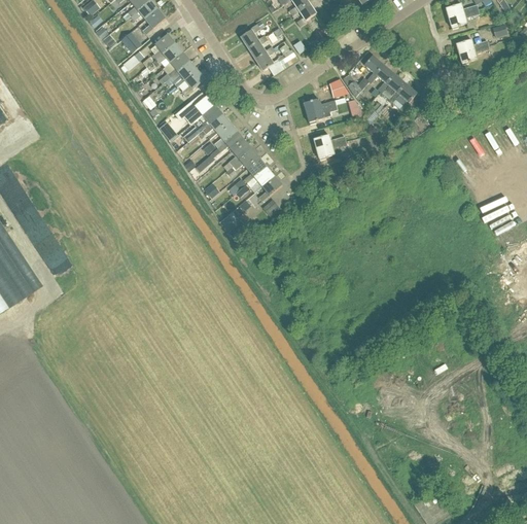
[(91,14),(101,6),(96,0),(91,0),(83,6),(91,14)]
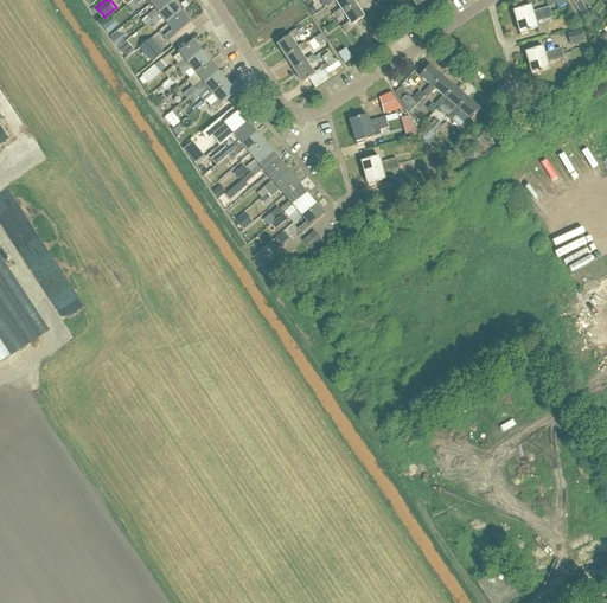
[(151,19),(173,0),(152,0),(151,1),(155,7),(147,14),(151,19)]
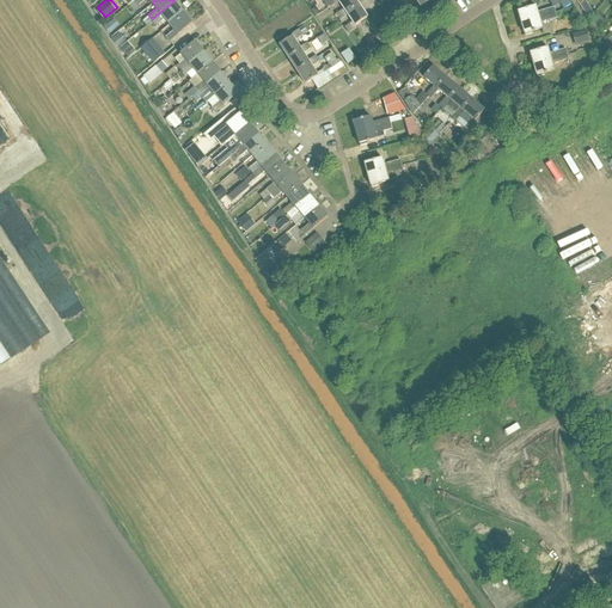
[(169,22),(184,10),(175,0),(152,19),(155,23),(164,17),(169,22)]
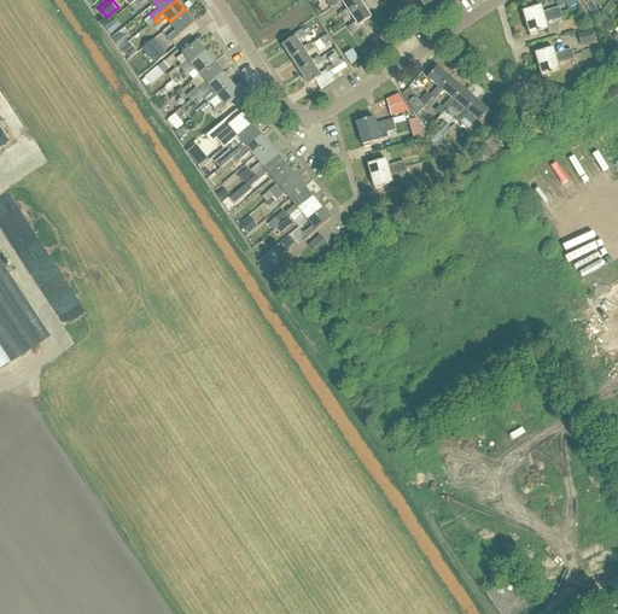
[(350,10),(362,1),(361,0),(343,0),(347,6),(339,12),(343,18),(351,12),(350,10)]
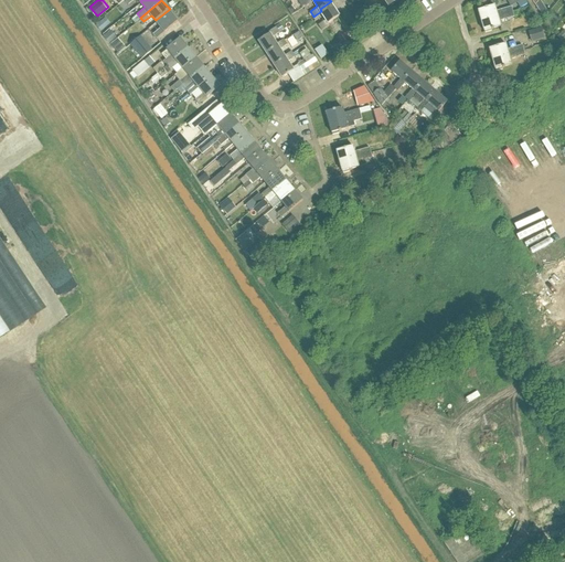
[(320,9),(321,11),(326,18),(318,22),(321,28),(329,23),(328,21),(339,13),(331,1),(320,9)]
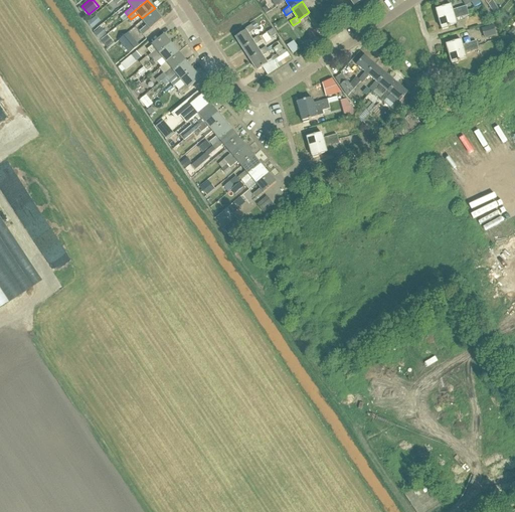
[(119,13),(129,6),(126,2),(116,9),(119,13)]
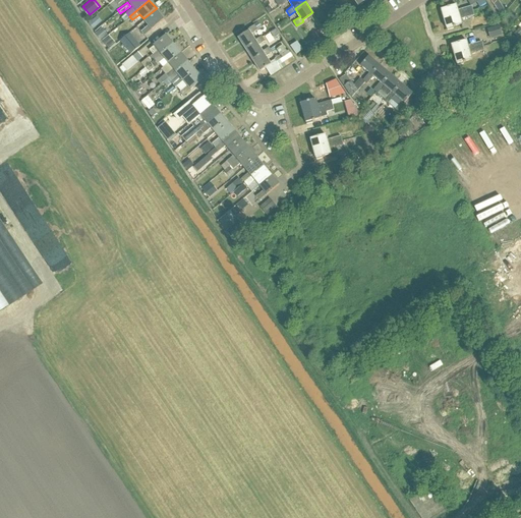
[(443,17),(469,9),(467,5),(457,8),(456,3),(449,5),(449,4),(447,5),(447,4),(441,6),(441,7),(443,17)]
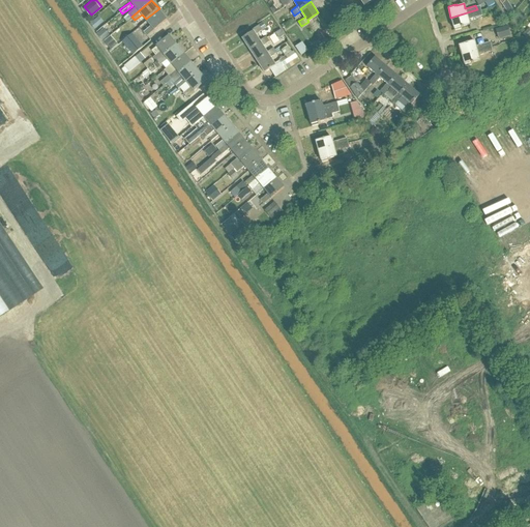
[(511,3),(506,8),(510,15),(516,9),(511,3)]
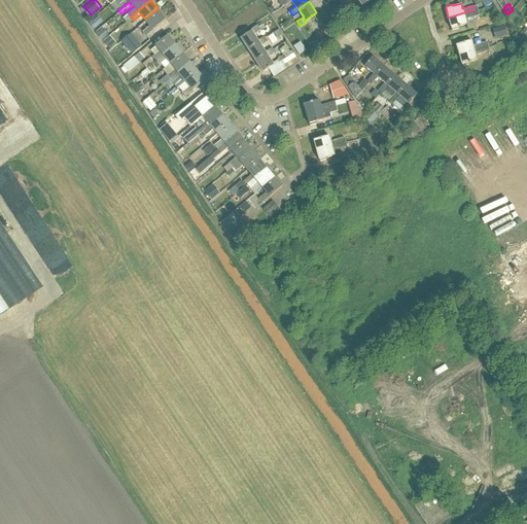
[(159,8),(145,19),(149,24),(142,30),(146,34),(153,28),(166,18),(159,8)]
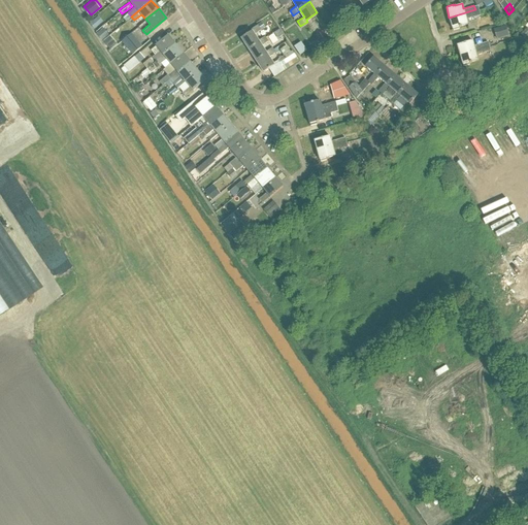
[(475,9),(449,18),(452,27),(453,27),(453,28),(459,27),(459,26),(461,25),(460,25),(467,23),(466,18),(476,14),(475,9)]
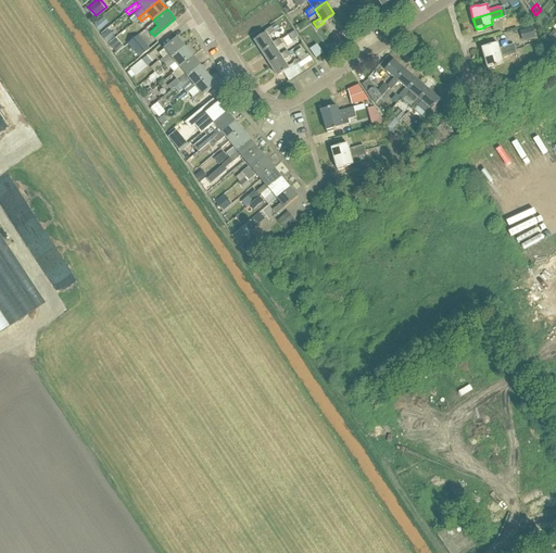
[(543,11),(534,22),(539,29),(550,16),(543,11)]
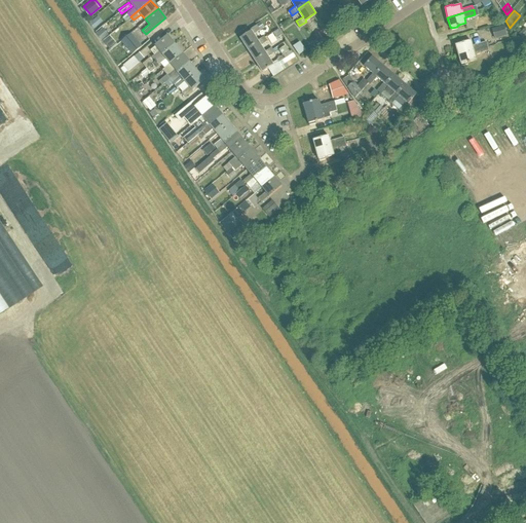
[(94,17),(89,21),(95,27),(98,23),(94,17)]
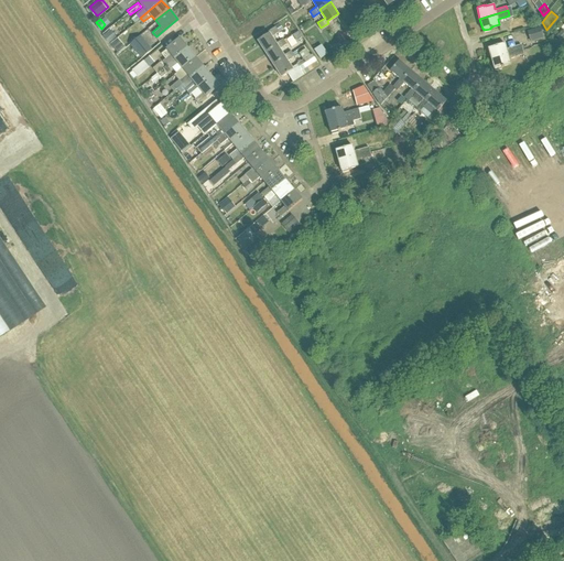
[(277,43),(275,42),(271,35),(279,30),(275,24),(268,30),(269,31),(258,39),(266,51),(277,43)]
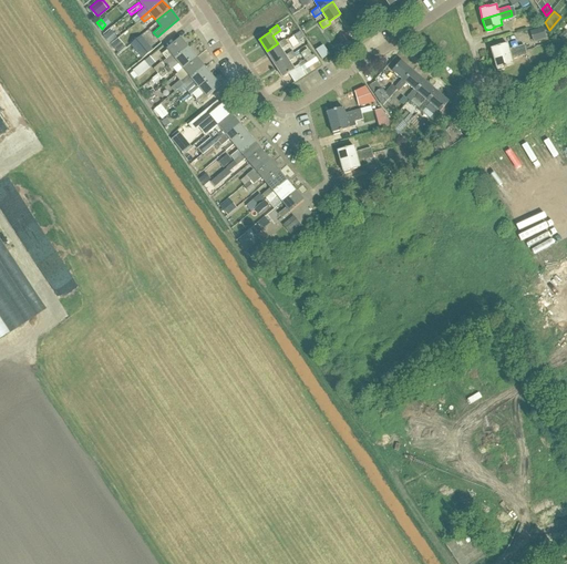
[(534,39),(547,36),(544,24),(531,28),(534,39)]
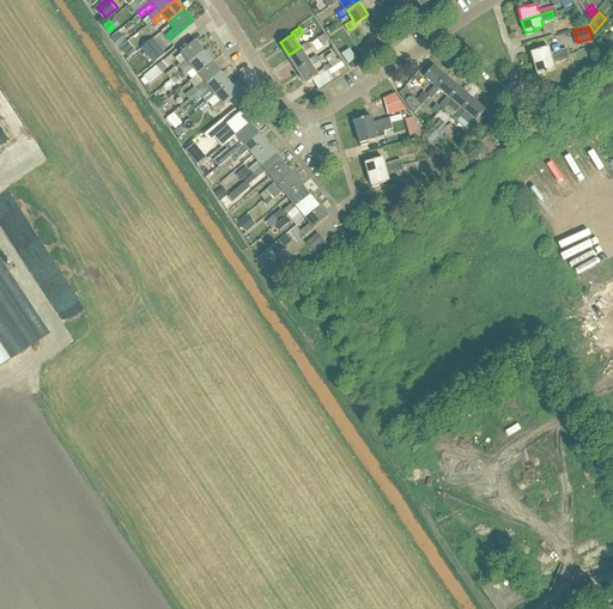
[(119,31),(113,37),(120,44),(125,40),(119,31)]
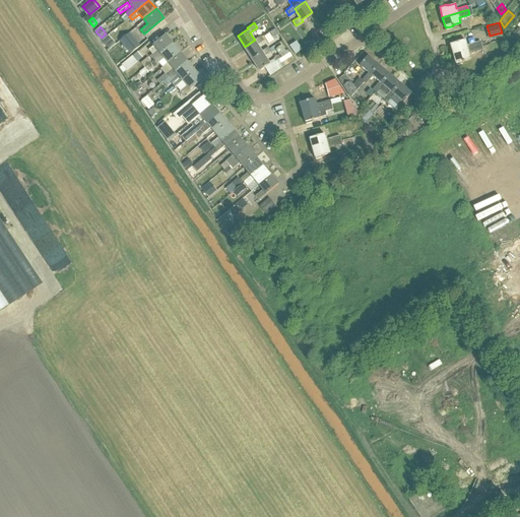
[(274,26),(269,29),(273,37),(279,33),(274,26)]
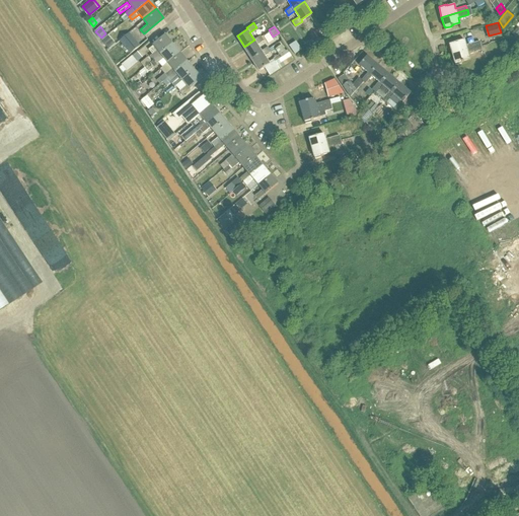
[(153,58),(172,42),(165,32),(153,44),(157,49),(150,54),(153,58)]
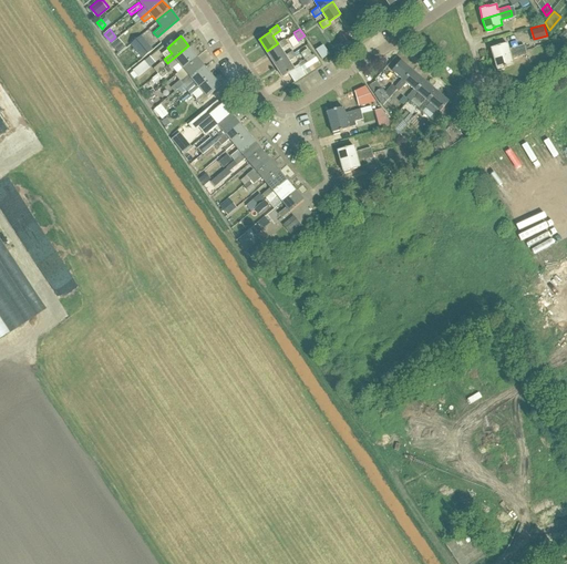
[(287,55),(285,53),(281,48),(288,42),(285,37),(277,42),(278,43),(267,51),(275,63),(287,55)]
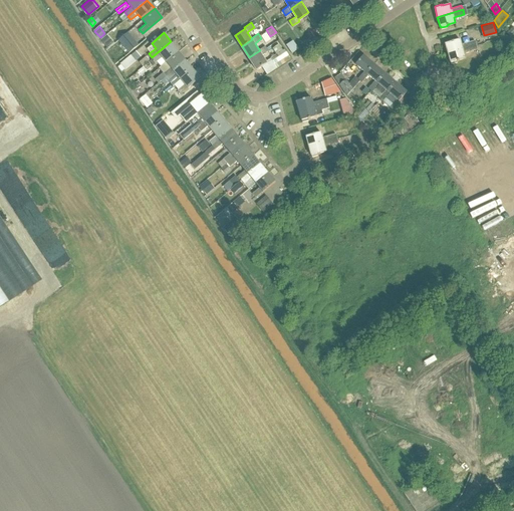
[(121,41),(130,51),(139,43),(138,43),(136,45),(127,36),(121,41)]
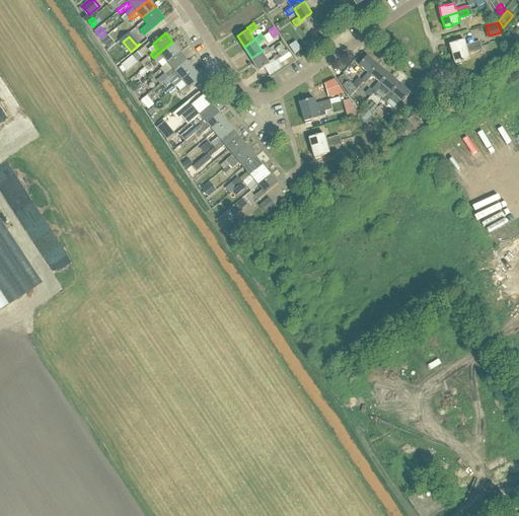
[(452,53),(477,45),(476,41),(465,44),(464,39),(457,41),(457,40),(455,41),(455,40),(449,41),(449,43),(452,53)]
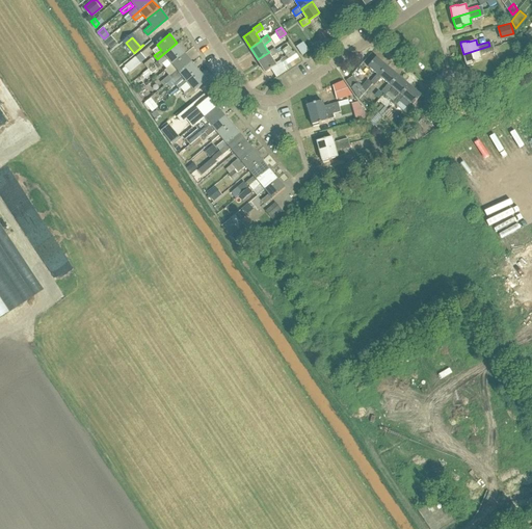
[(185,52),(177,43),(157,59),(160,63),(167,57),(171,62),(185,52)]
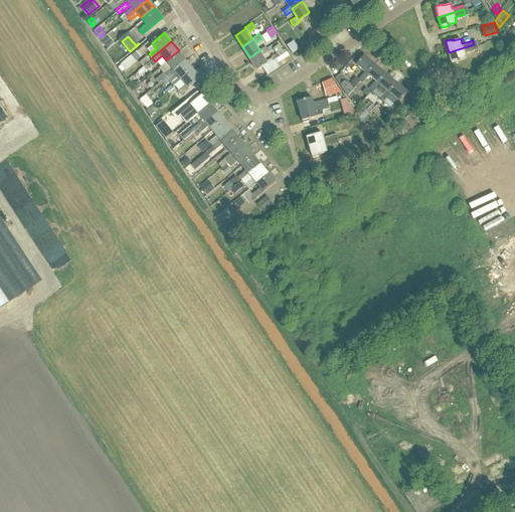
[(272,55),(276,61),(290,52),(286,46),(284,48),(280,42),(274,46),(277,51),(272,55)]
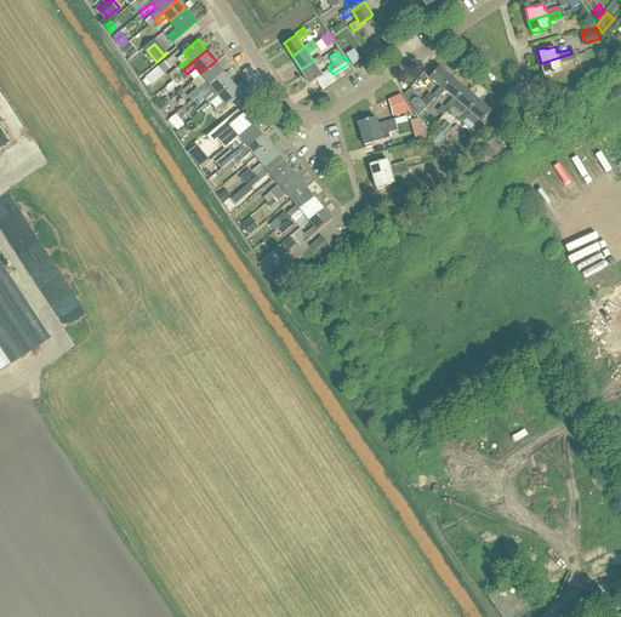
[(314,61),(301,69),(309,83),(323,75),(317,64),(324,60),(320,53),(312,58),(314,61)]
